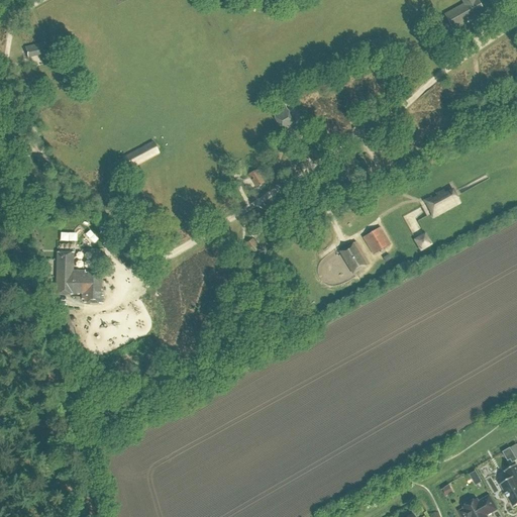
[(269,0),(261,0),(261,9),(268,10),(269,0)]
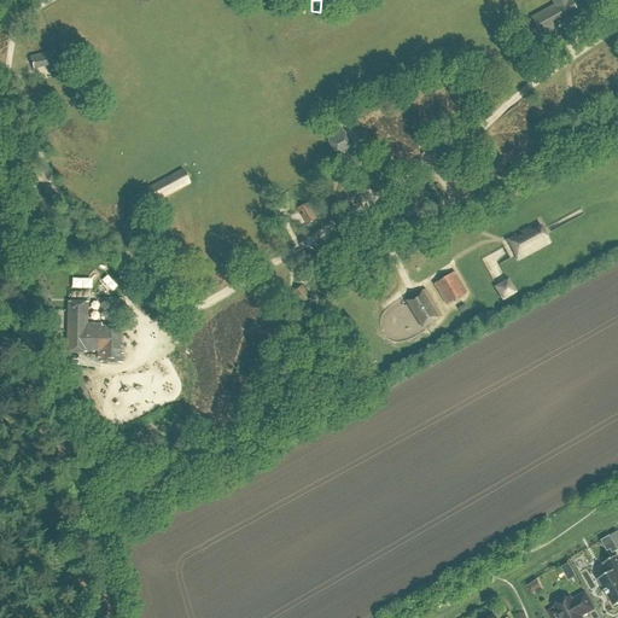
[(549,0),(553,6),(530,17),(540,35),(578,16),(570,0),(549,0)]
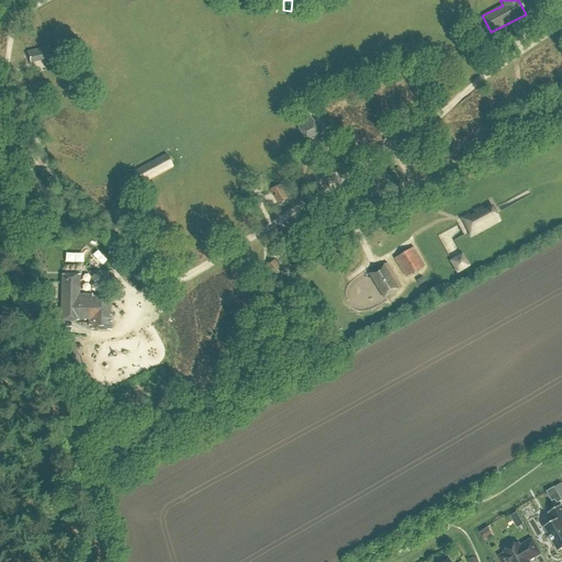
[(48,42),(26,46),(30,62),(53,57),(48,42)]
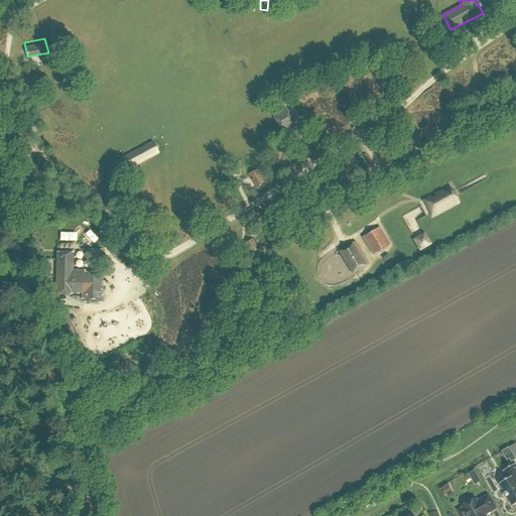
[(286,111),(284,107),(273,114),(275,117),(274,118),(281,130),(295,122),(288,110),(286,111)]
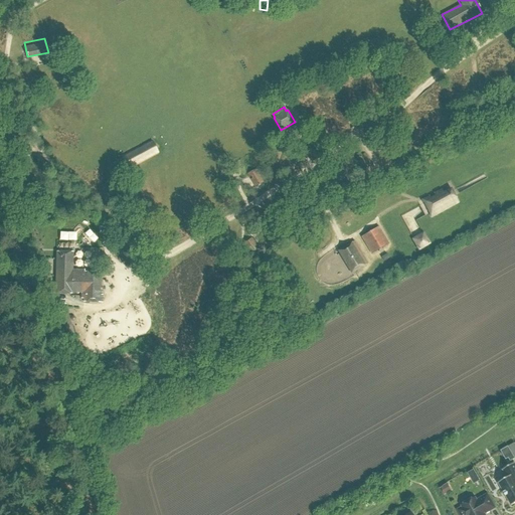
[(158,154),(152,142),(121,158),(128,170),(158,154)]
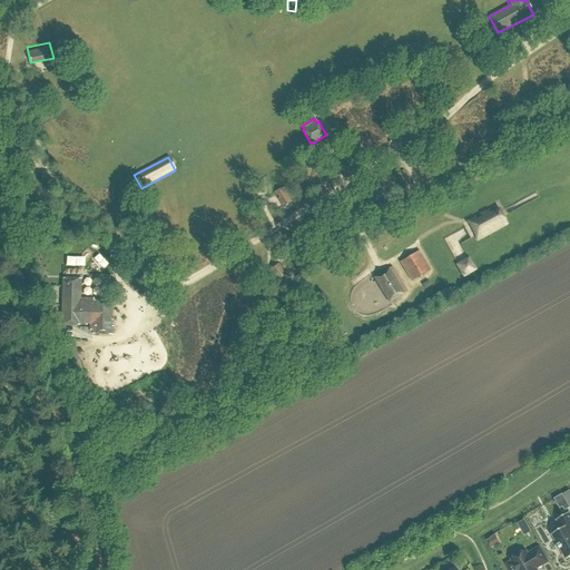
[(410,183),(403,170),(393,176),(400,188),(410,183)]
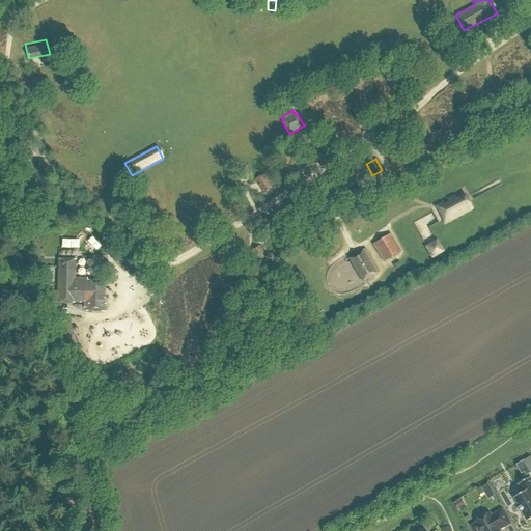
[(271,188),(263,175),(255,179),(262,193),(271,188)]
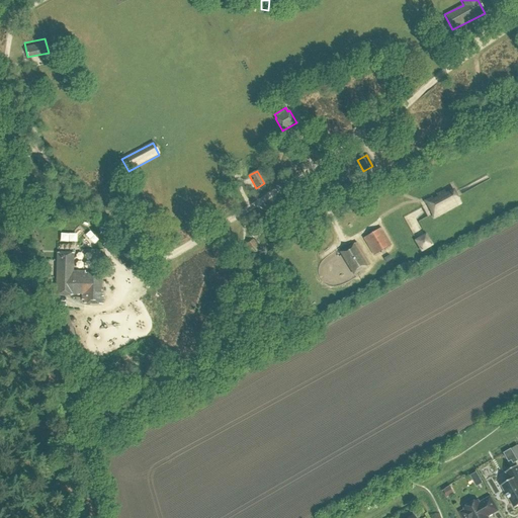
[(452,180),(421,195),(433,219),(464,203),(452,180)]
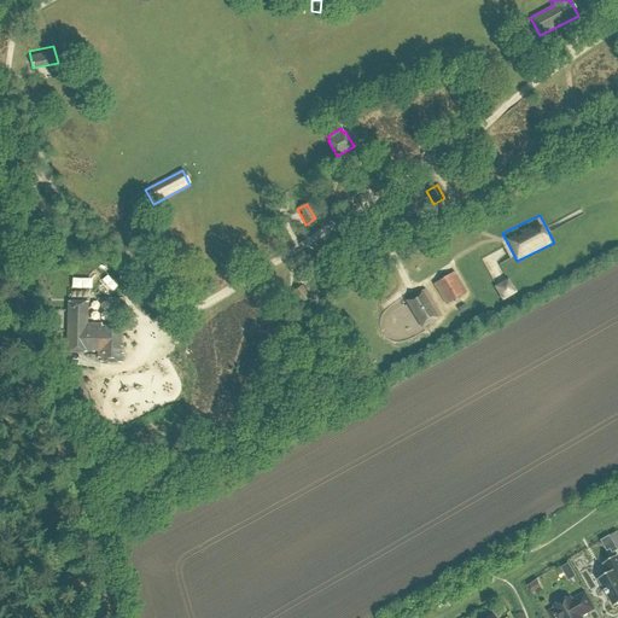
[(366,239),(378,235),(372,220),(360,223),(366,239)]
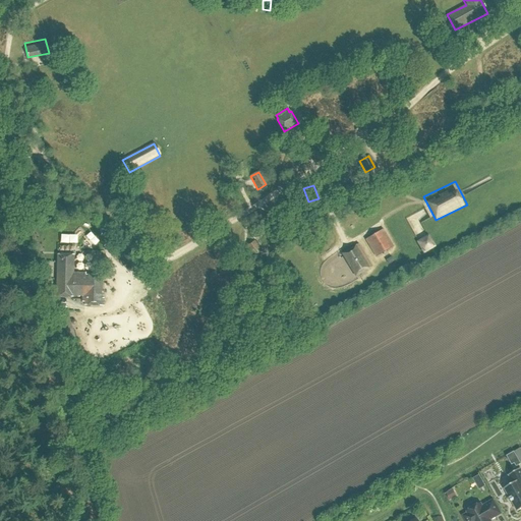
[(393,246),(383,229),(365,240),(375,256),(393,246)]
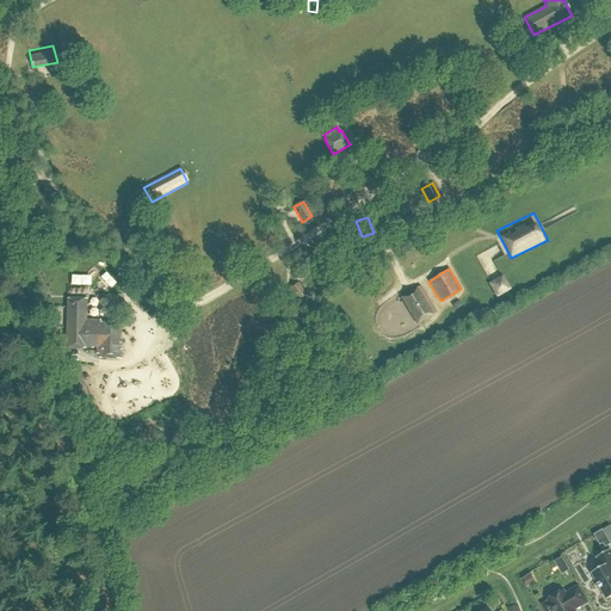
[(156,290),(154,283),(140,288),(142,295),(156,290)]
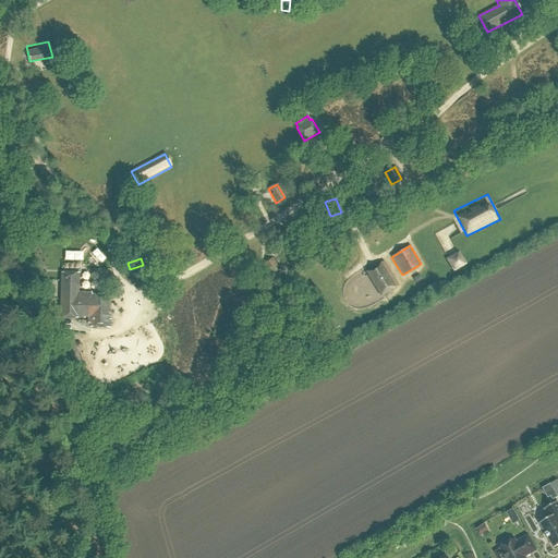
[(269,277),(280,273),(275,258),(263,264),(269,277)]
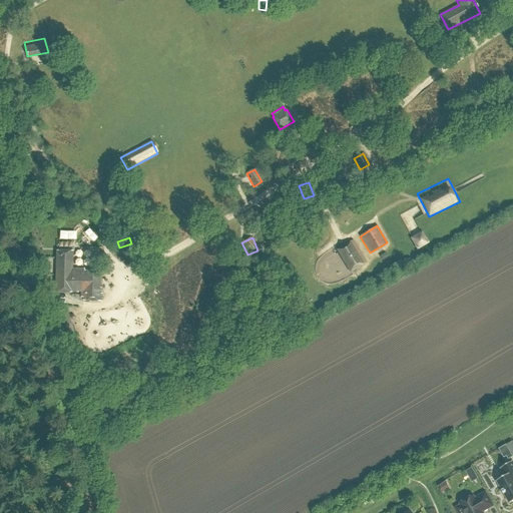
[(366,263),(352,239),(336,249),(350,273),(366,263)]
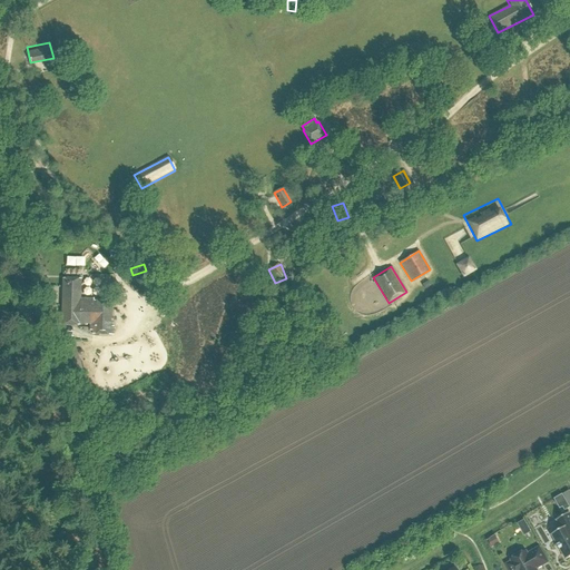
[(64,278),(61,324),(79,325),(79,324),(90,324),(90,331),(92,331),(92,334),(114,335),(114,326),(110,326),(111,320),(112,303),(94,302),(94,298),(80,298),(81,279),(64,278)]
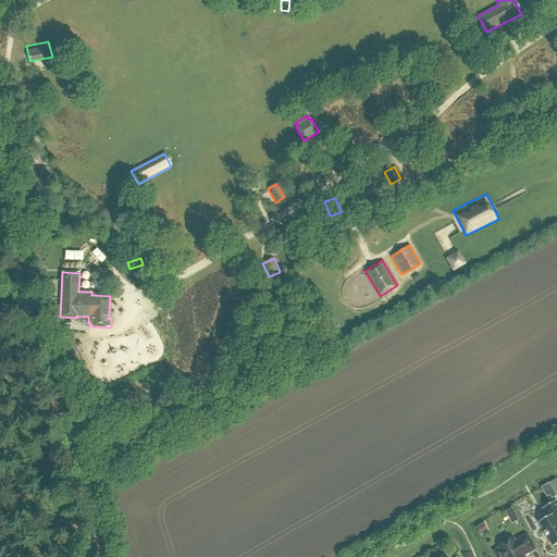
[(81,361),(73,336),(62,339),(70,364),(81,361)]
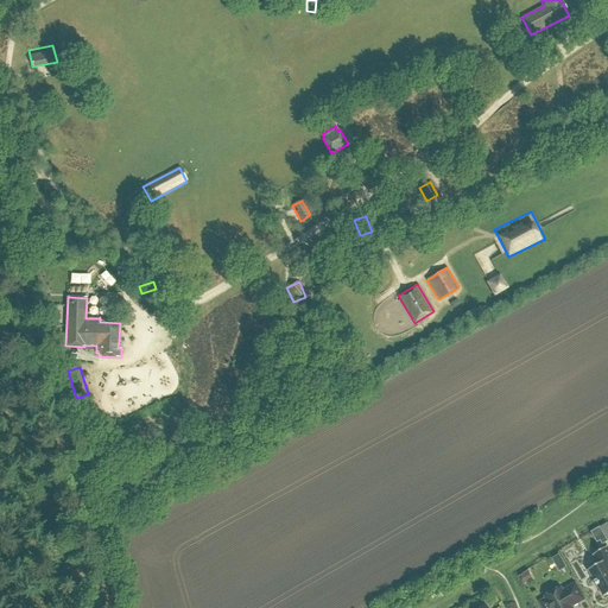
[(137,502),(133,491),(124,493),(127,505),(137,502)]
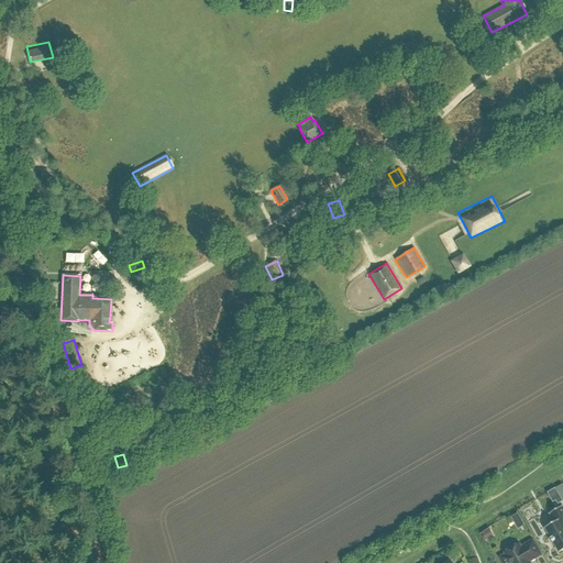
[(556,488),(551,492),(556,501),(559,505),(562,501),(562,499),(560,495),(556,488)]
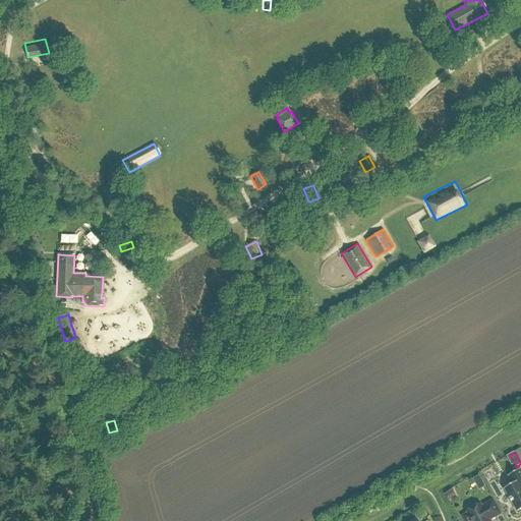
[(520,469),(520,468),(509,475),(514,483),(505,488),(509,497),(509,499),(511,503),(513,504),(518,512),(520,509),(520,469)]
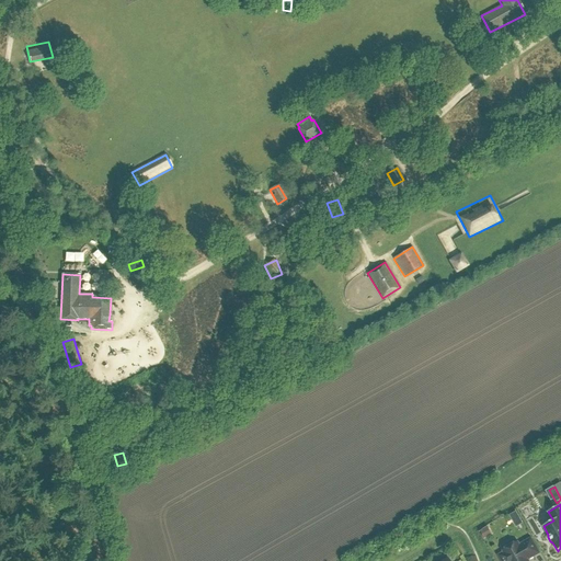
[(517,512),(510,516),(513,521),(519,517),(517,512)]
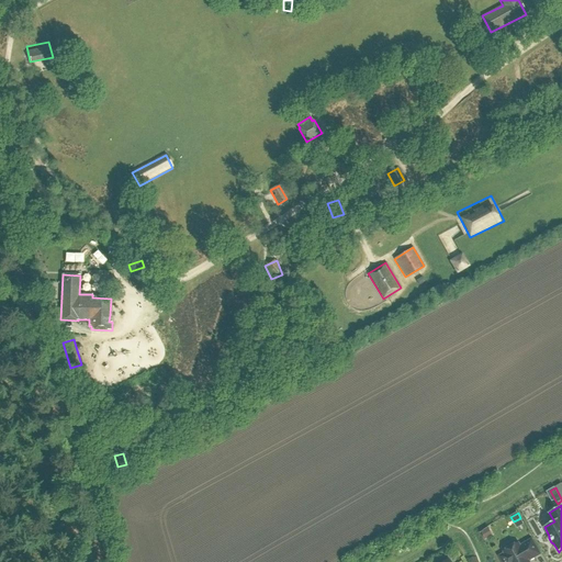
[(528,527),(535,541),(541,538),(535,524),(528,527)]
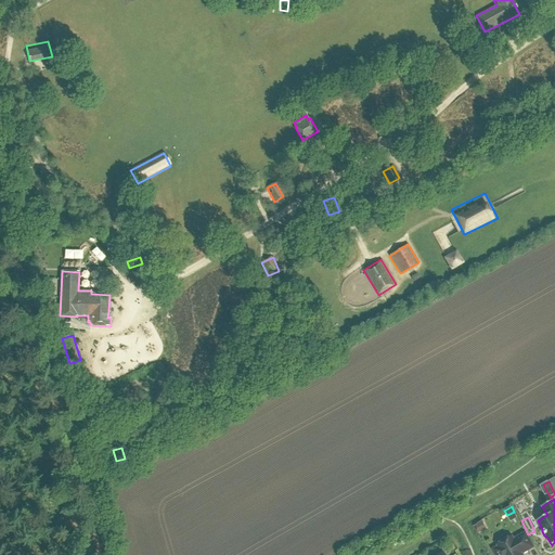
[(481,524),(475,527),(479,534),(486,530),(481,524)]
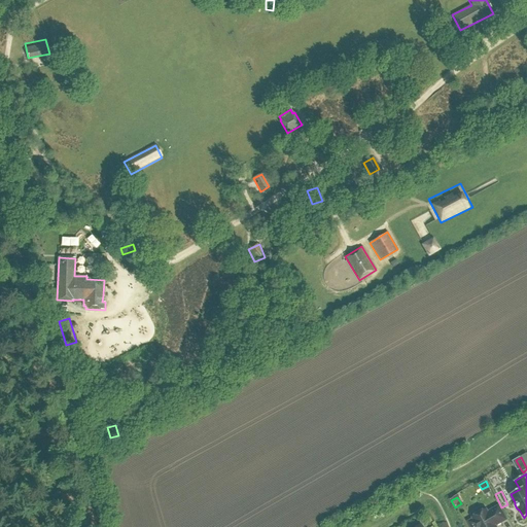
[(506,520),(499,506),(487,513),(486,510),(472,517),(475,521),(472,523),(472,526),(495,526),(494,524),(496,523),(497,525),(506,520)]
